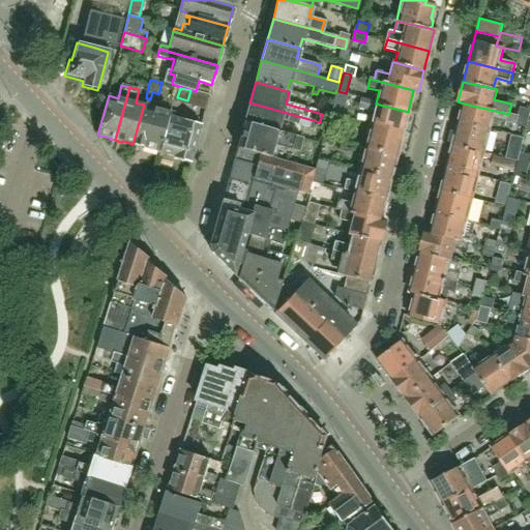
[(348,93),(346,93),(339,91),(337,91),(334,100),(345,104),(348,93)]
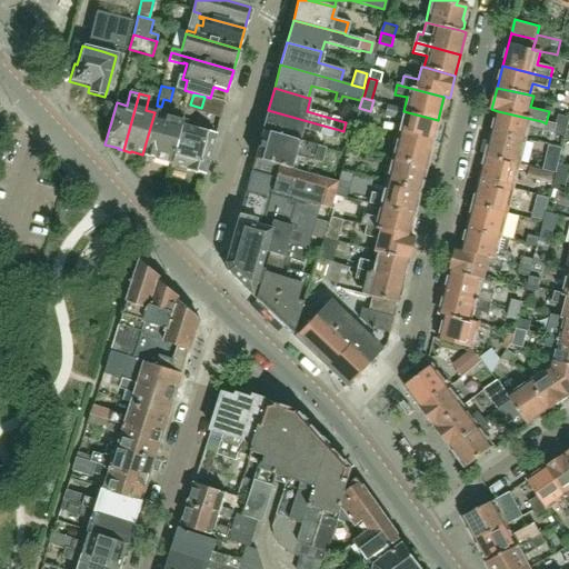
[(171,163),(182,120),(170,116),(171,111),(157,108),(156,113),(155,112),(142,155),(143,155),(142,157),(145,157),(145,156),(151,158),(150,159),(153,160),(153,159),(168,162),(168,163),(170,163),(171,163)]
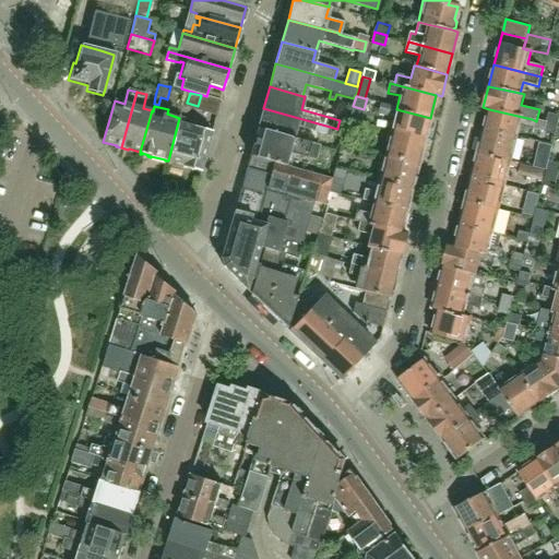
[(330,127),(263,108),(257,129),(293,139),(296,128),(326,137),(328,135),(342,139),(344,130),(337,128),(337,129),(330,127)]
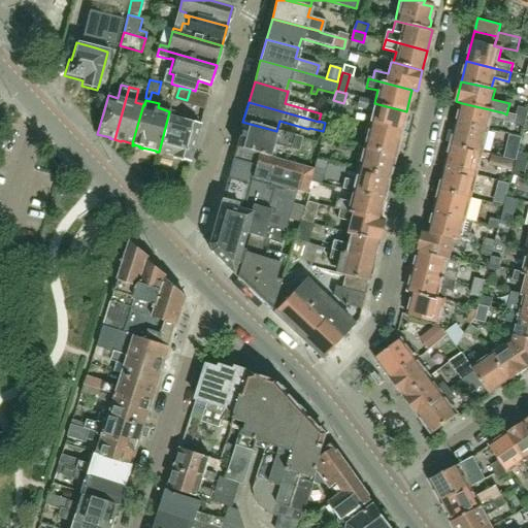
[(404,121),(406,111),(374,103),(369,125),(401,133),(401,129),(403,128),(405,124),(404,121)]
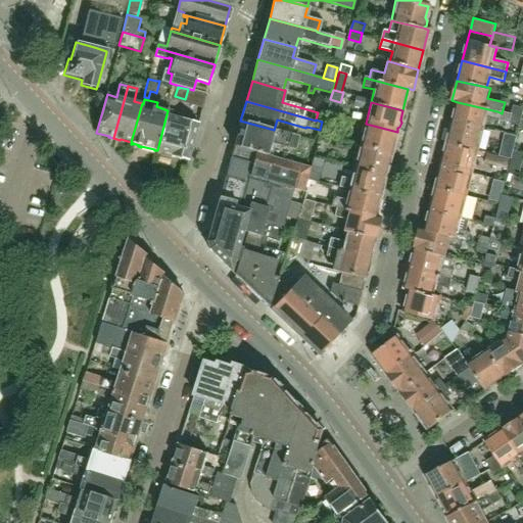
[(482,131),(485,117),(509,124),(511,115),(502,113),(497,111),(458,102),(452,124),(482,131)]
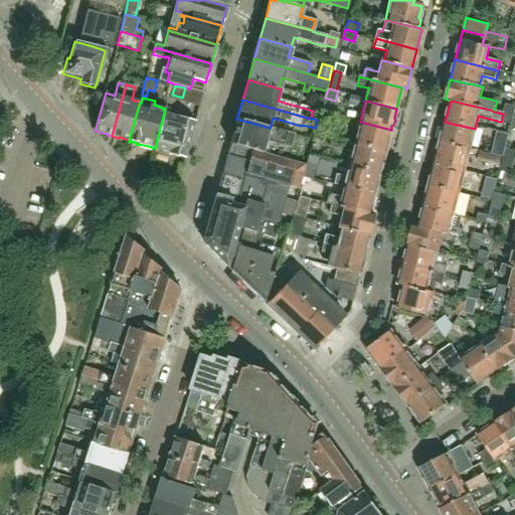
[(514,109),(514,106),(506,105),(503,114),(513,117),(514,109)]
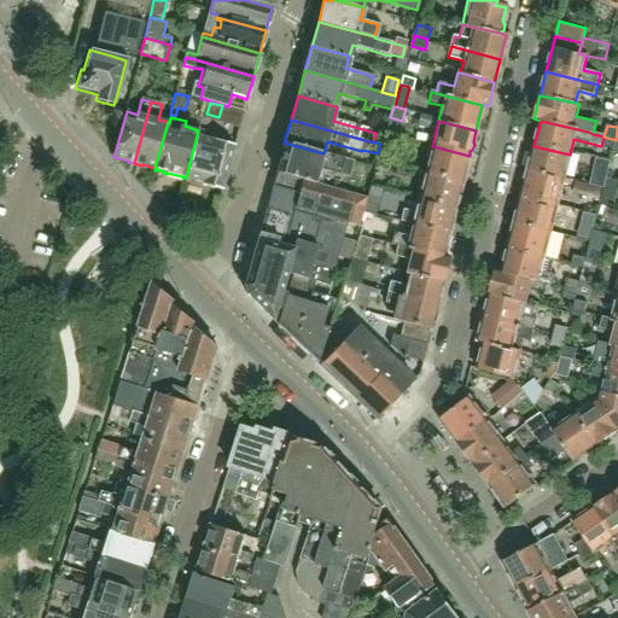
[(222,188),(234,145),(203,136),(204,132),(198,130),(186,178),(202,181),(202,184),(222,188)]
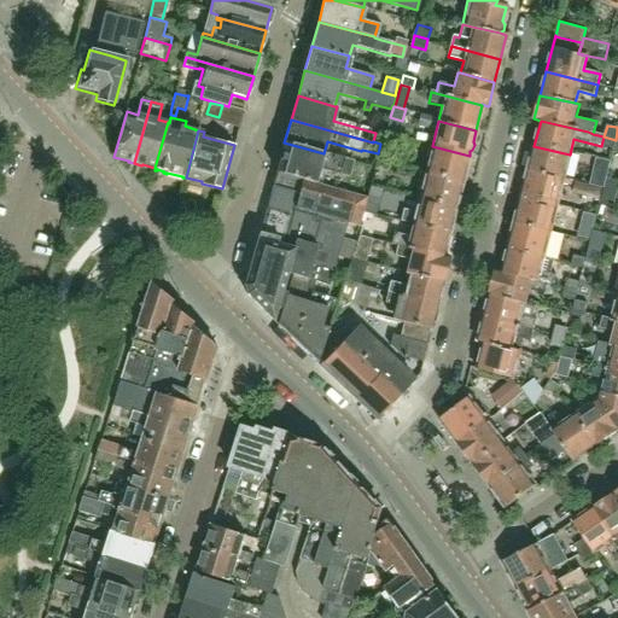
[(614,147),(616,143),(616,140),(604,136),(601,146),(613,150),(614,147)]
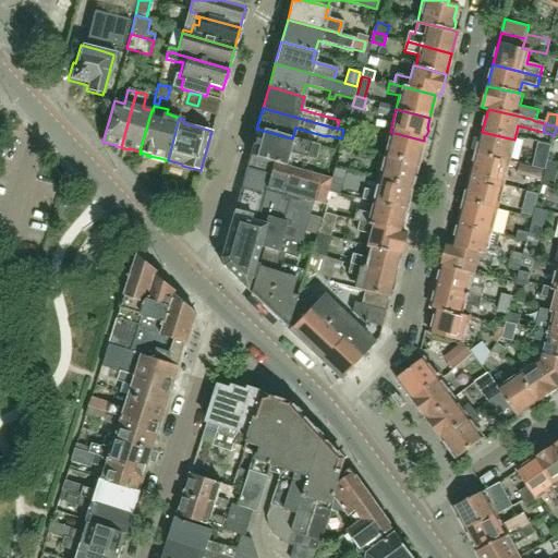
[(313,160),(317,146),(292,138),(256,129),(249,156),(284,167),(288,154),(313,160)]
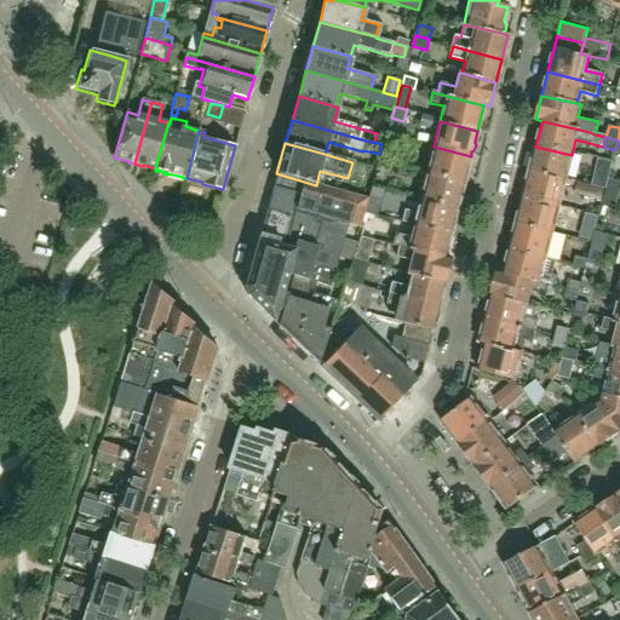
[(470,168),(471,162),(470,159),(471,156),(434,147),(426,172),(464,182),(466,170),(470,168)]
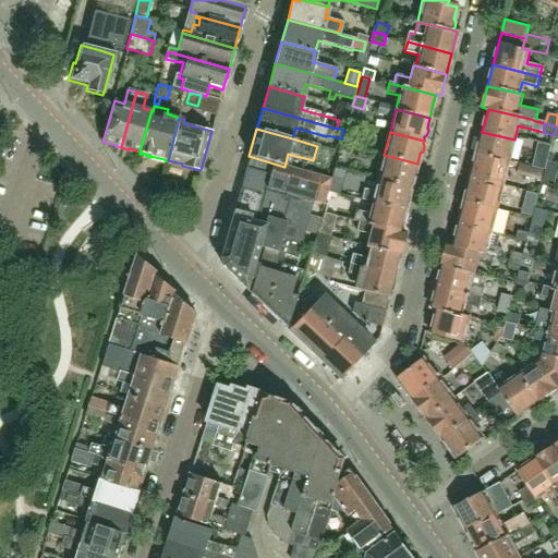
[(508,162),(514,140),(482,132),(480,141),(477,142),(476,148),(477,150),(476,155),(508,162)]
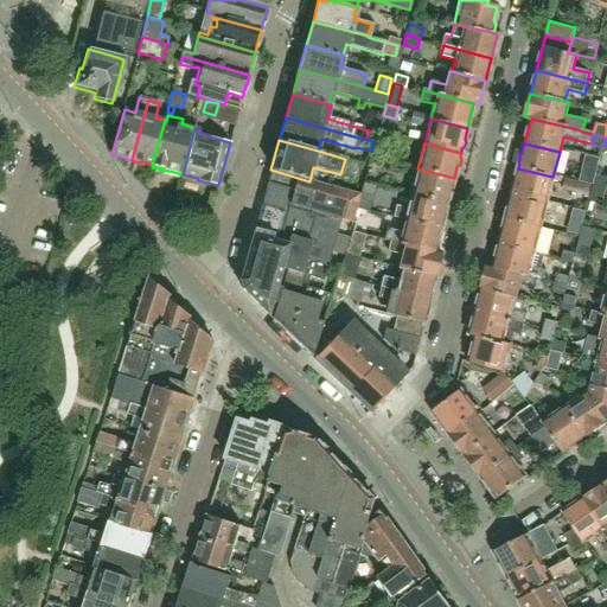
[(375,145),(371,155),(384,159),(388,148),(375,145)]
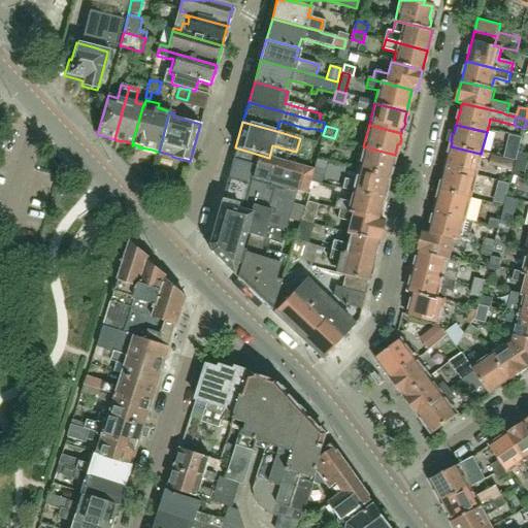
[(332,147),(334,138),(323,135),(321,144),(332,147)]
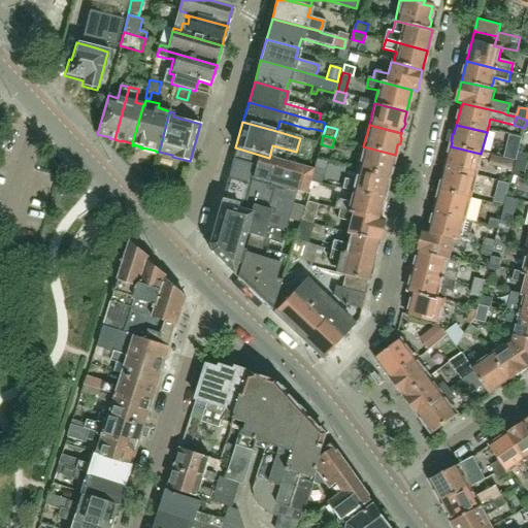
[(516,162),(521,139),(510,136),(505,159),(516,162)]
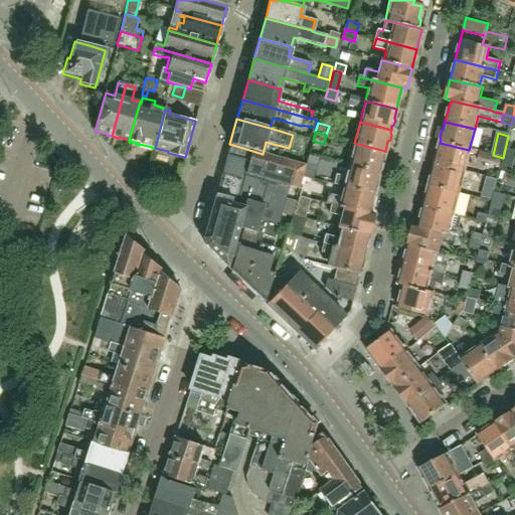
[(382,162),(385,151),(354,143),(349,164),(380,171),(380,170),(382,169),(384,163),(382,162)]
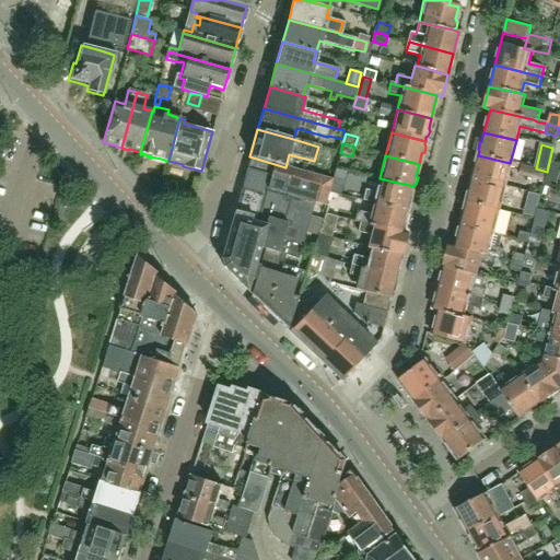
[(504,186),(510,163),(478,155),(478,156),(475,158),(474,164),(476,166),(473,177),(504,186)]
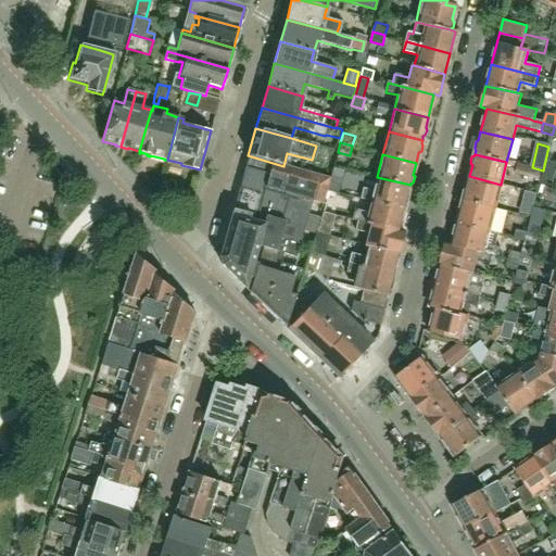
[(248,291),(261,248),(282,254),(283,253),(295,256),(299,244),(300,244),(313,202),(323,204),(327,189),(329,179),(282,166),(283,166),(248,155),(236,201),(234,210),(219,257),(224,267),(244,289),(248,291)]
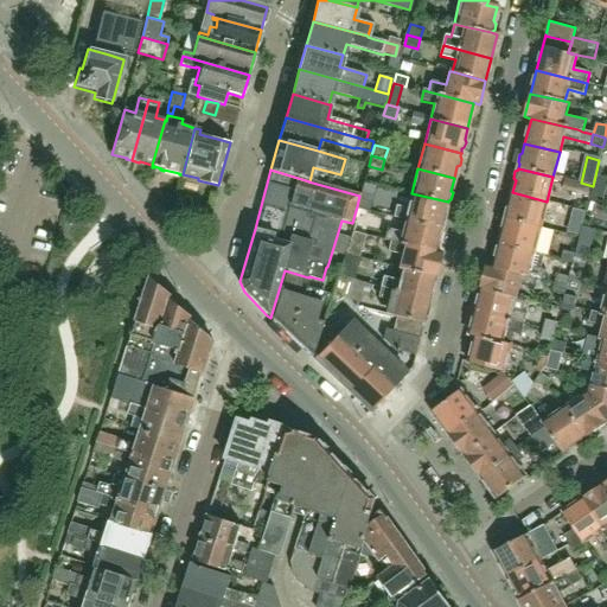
[(592,186),(567,180),(564,191),(589,197),(590,192),(592,186)]
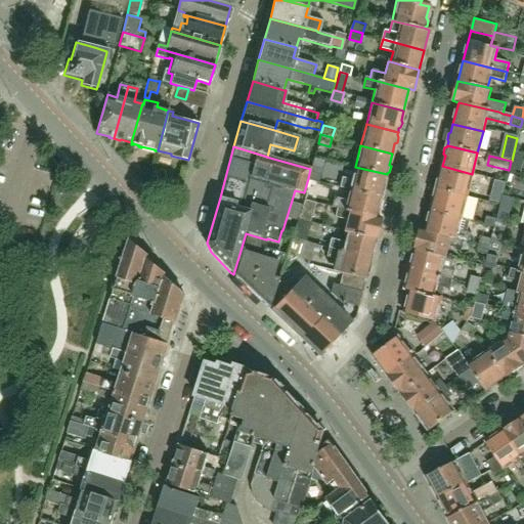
[(467,195),(472,174),(442,166),(440,176),(437,178),(435,184),(437,186),(437,187),(467,195)]
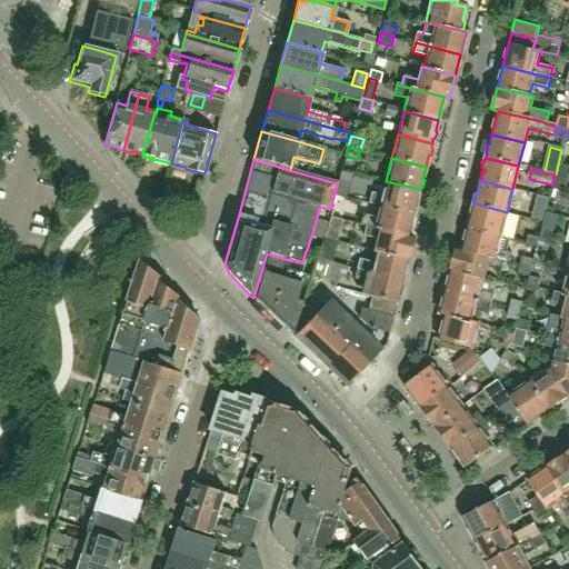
[(563,191),(566,182),(553,180),(552,185),(551,189),(563,191)]
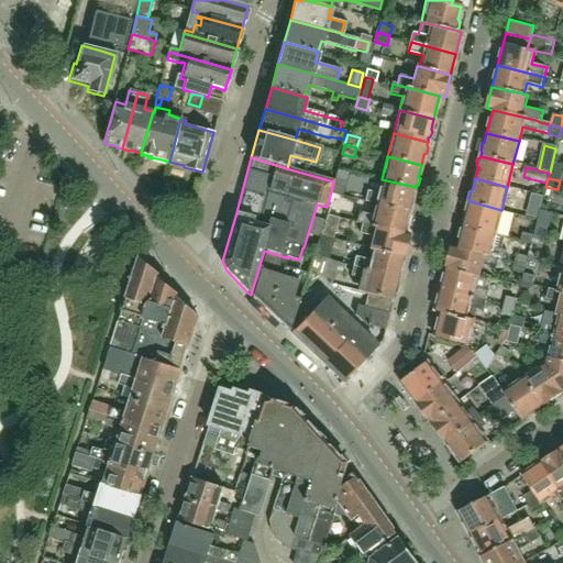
[(416,196),(415,192),(416,187),(382,179),(376,202),(409,210),(411,201),(415,200),(416,196)]
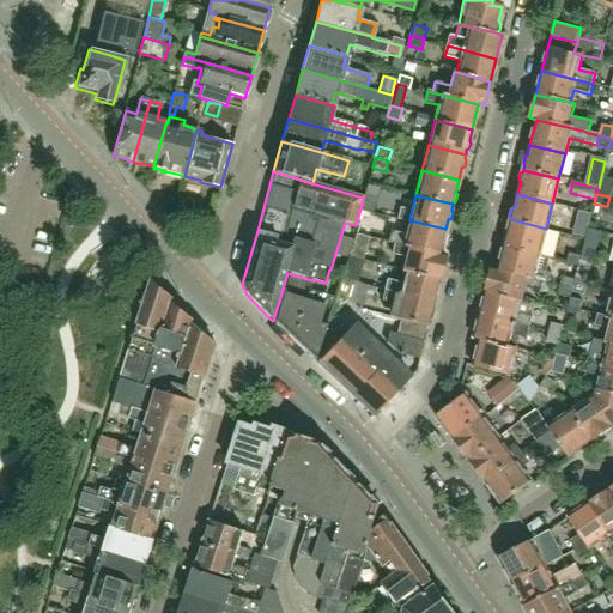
[(374,213),(377,201),(363,198),(360,208),(374,213)]
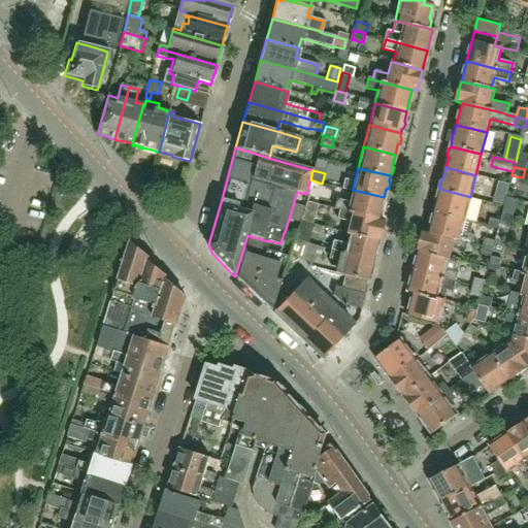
[(507,194),(509,184),(499,182),(497,191),(507,194)]
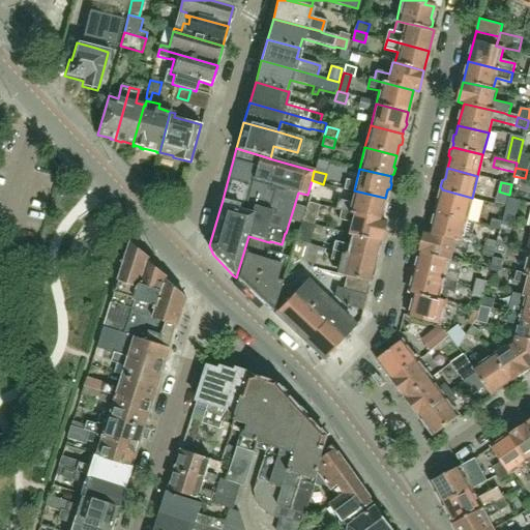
[(467,218),(472,198),(442,189),(441,194),(438,196),(437,201),(438,204),(437,211),(467,218)]
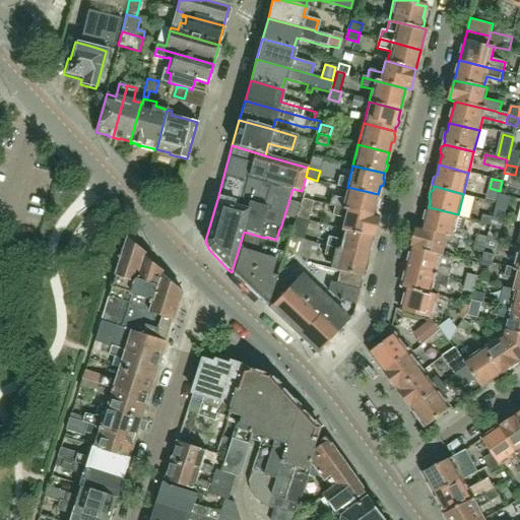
[(373,216),(378,194),(347,187),(344,200),(332,197),(330,205),(335,207),(373,216)]
